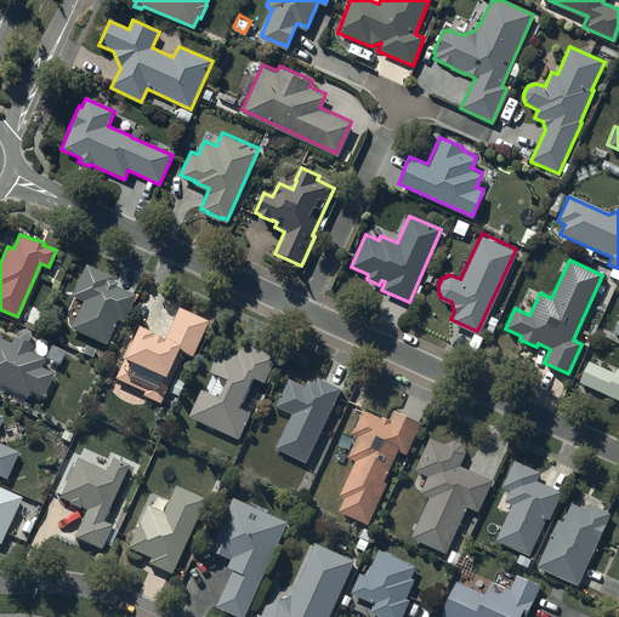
[(85,266),(72,296),(83,302),(71,329),(106,346),(117,320),(124,324),(136,296),(115,286),(117,284),(111,280),(112,276),(85,266)]
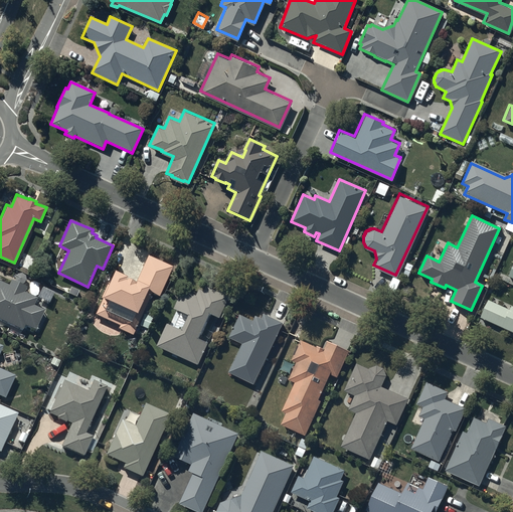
[(127,278),(114,272),(95,315),(118,326),(117,329),(131,336),(150,294),(158,297),(172,266),(147,254),(134,283),(126,280),(127,278)]
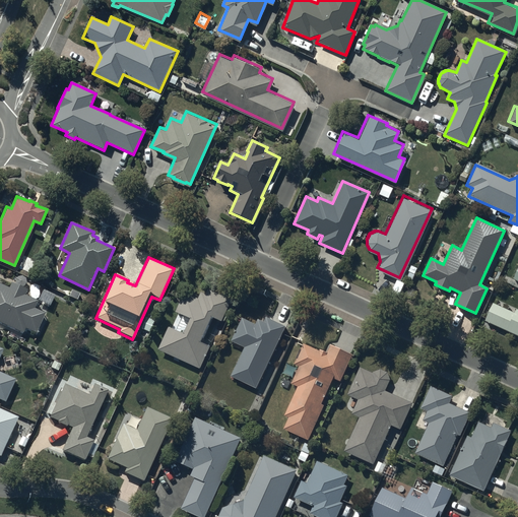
[(517,262),(513,276),(517,278),(517,307),(516,306),(514,310),(493,300),(484,318),(517,333),(517,262)]
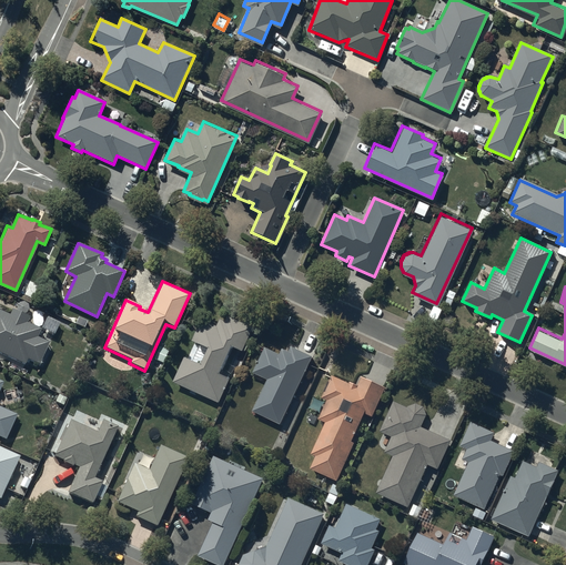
[(0,351),(26,364),(28,359),(39,364),(49,342),(37,335),(40,328),(27,321),(30,315),(14,308),(11,314),(0,308),(0,351)]
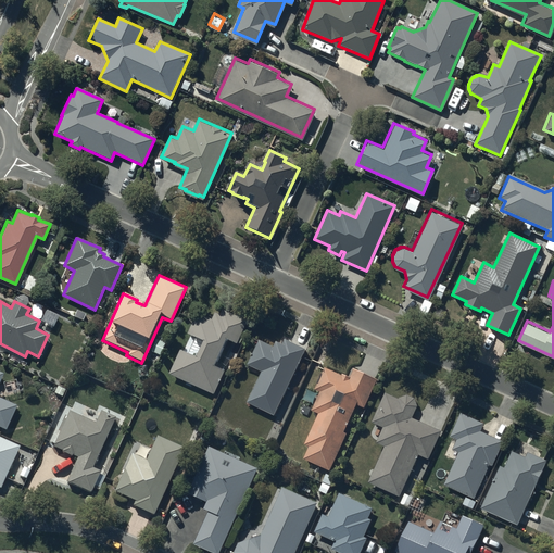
[(200,357),(183,350),(171,374),(215,396),(226,371),(216,366),(229,339),(238,343),(249,322),(225,311),(223,315),(217,312),(213,321),(199,314),(189,334),(208,342),(200,357)]
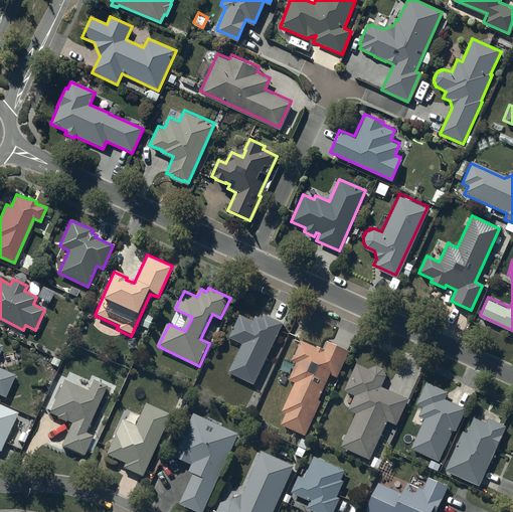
[(253,322),(239,316),(228,338),(241,345),(228,373),(253,385),(284,324),(264,314),(261,319),(255,317),(253,322)]
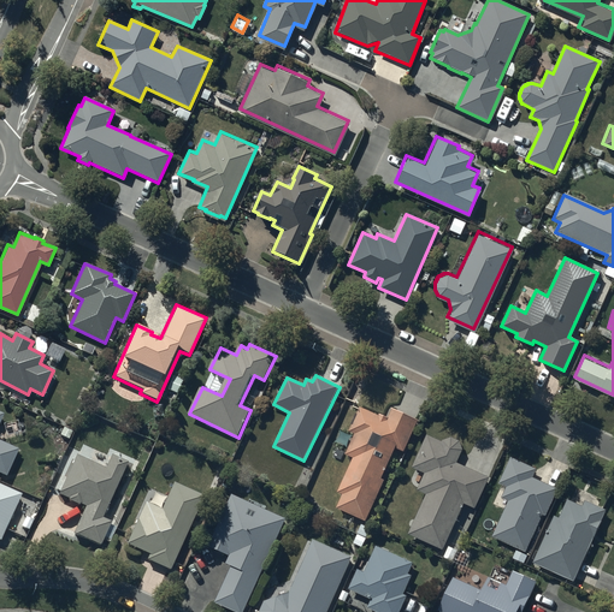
[(420,420),(394,408),(389,417),(381,414),(381,415),(362,406),(350,431),(356,433),(347,453),(355,457),(338,492),(344,494),(338,507),(367,521),(387,480),(383,477),(397,447),(406,451),(420,420)]
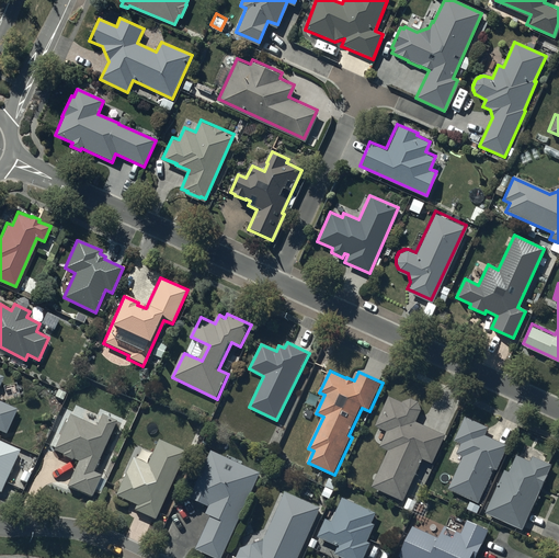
[(0,432),(4,434),(16,410),(0,402),(0,384),(3,377),(0,375),(0,432)]
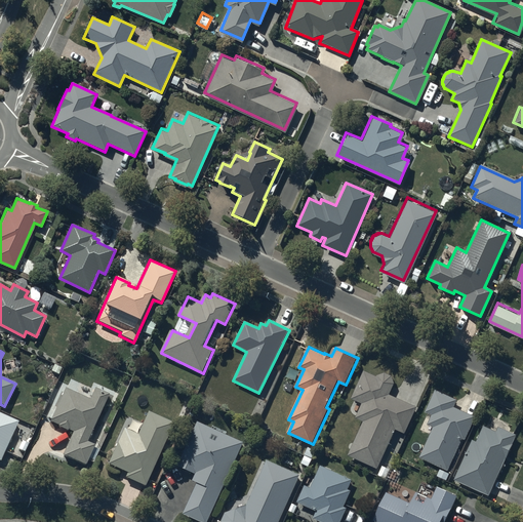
[(405,433),(417,407),(390,394),(394,383),(394,382),(394,380),(394,379),(393,378),(393,377),(392,376),(392,375),(391,375),(390,374),(389,374),(389,373),(388,373),(387,373),(386,372),(385,372),(384,372),(383,372),(381,373),(380,373),(379,373),(378,374),(377,375),(377,376),(363,370),(351,398),(362,403),(356,416),(363,420),(348,454),(377,469),(396,429),(405,433)]
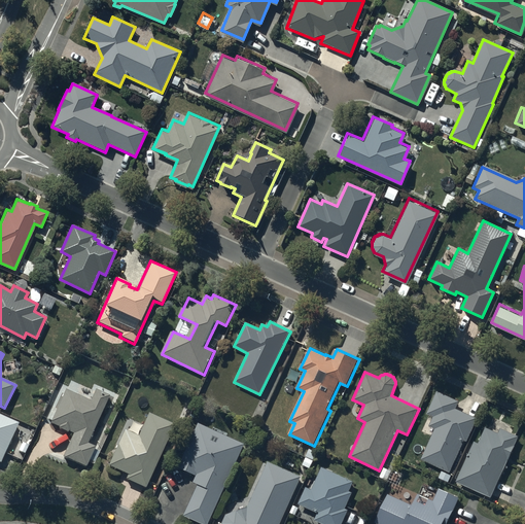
[(109,394),(96,388),(91,399),(66,387),(49,420),(59,425),(59,426),(68,431),(69,429),(73,431),(63,454),(85,465),(90,458),(94,460),(99,449),(94,447),(95,445),(86,442),(109,394)]
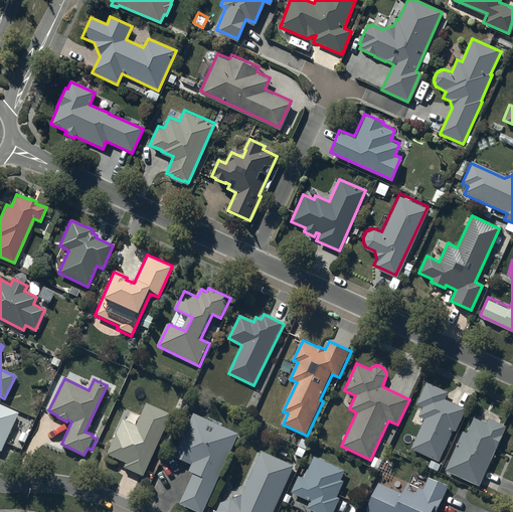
[(428,382),(417,403),(423,406),(419,415),(425,417),(411,449),(439,462),(453,431),(456,432),(467,408),(445,398),(448,392),(428,382)]
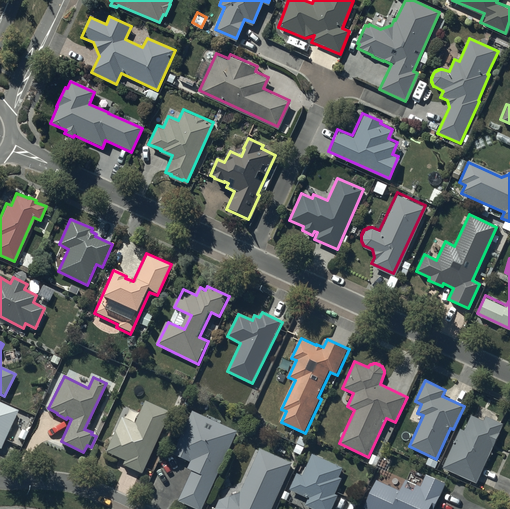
[(130,437),(115,431),(106,452),(125,460),(123,465),(143,473),(169,411),(145,401),(130,437)]
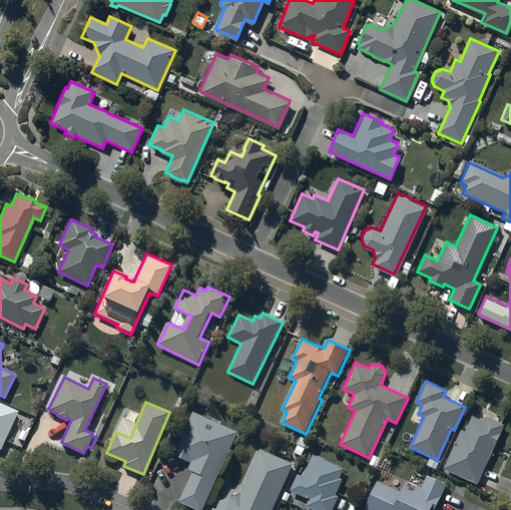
[(0,449),(1,450),(18,411),(0,403),(0,449)]
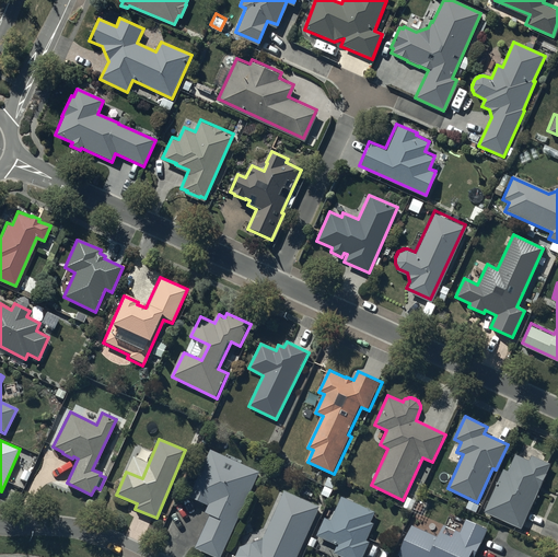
[(222,556),(260,471),(211,449),(190,496),(209,505),(206,511),(211,513),(196,547),(219,556),(222,556)]
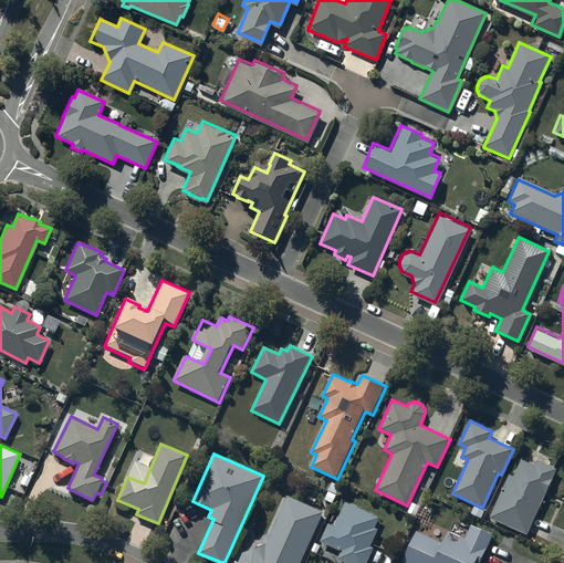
[(559,468),(541,460),(538,466),(524,460),(517,477),(513,475),(493,517),(530,533),(549,492),(550,493),(555,480),(554,479),(559,468)]
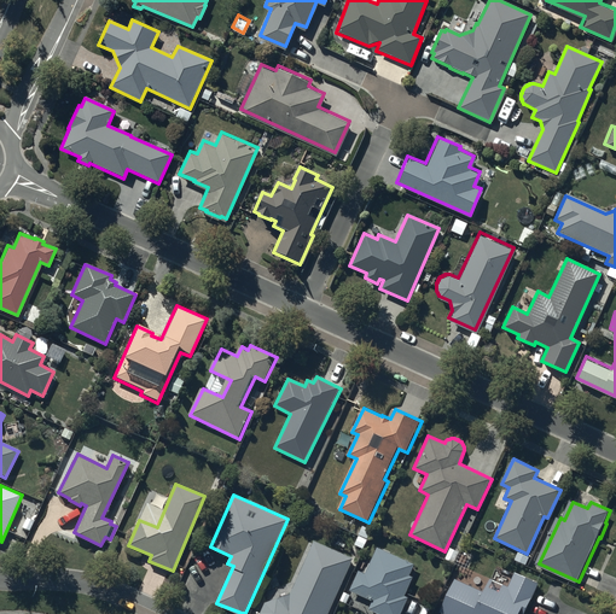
[(327,613),(353,557),(313,541),(290,594),(277,598),(275,598),(274,598),(273,598),(272,598),(272,600),(271,600),(269,601),(268,601),(267,602),(266,603),(265,603),(265,604),(263,606),(263,607),(262,607),(262,608),(261,609),(261,610),(261,612),(261,613),(260,613),(327,613)]
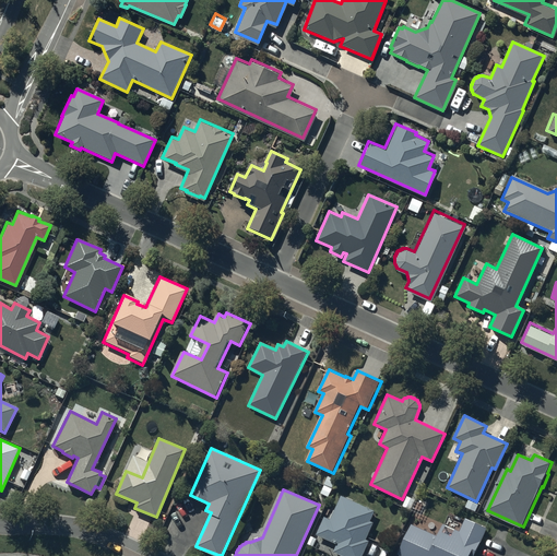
[(338,543),(333,552),(344,555),(362,555),(369,541),(366,539),(374,522),(370,520),(375,510),(342,495),(331,519),(326,516),(317,534),(338,543)]
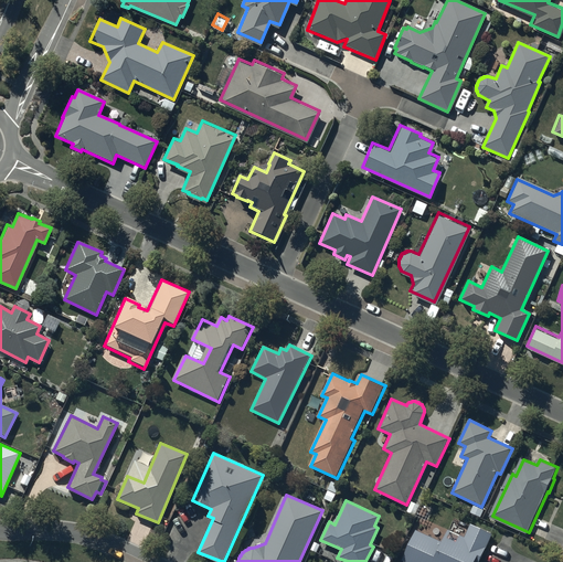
[(480,561),(494,533),(473,525),(466,537),(449,529),(444,541),(418,530),(404,561),(406,561),(480,561)]
